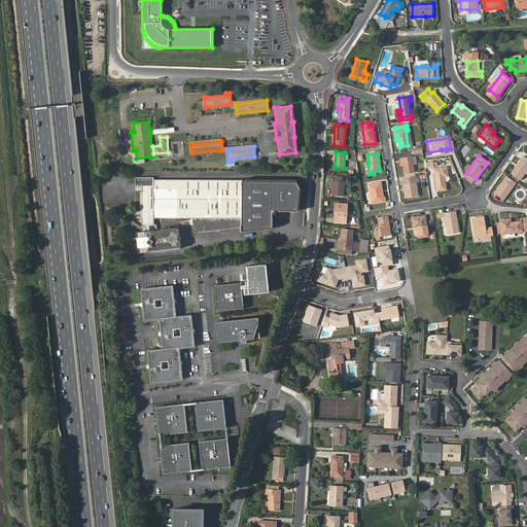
[(402,159),(403,166),(405,174),(415,173),(412,156),(402,159)]
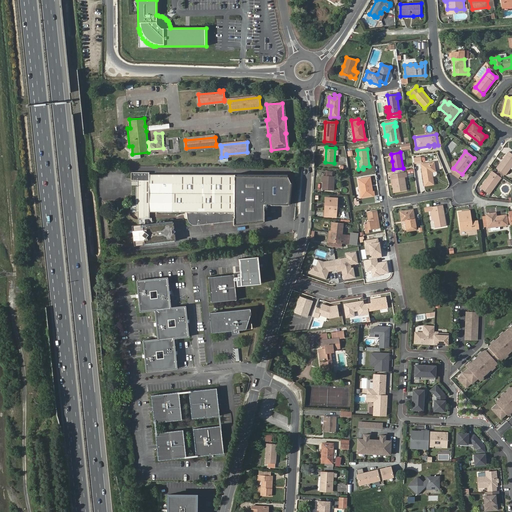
[(497,168),(499,169),(505,174),(506,174),(510,168),(511,165),(511,154),(508,152),(497,168)]
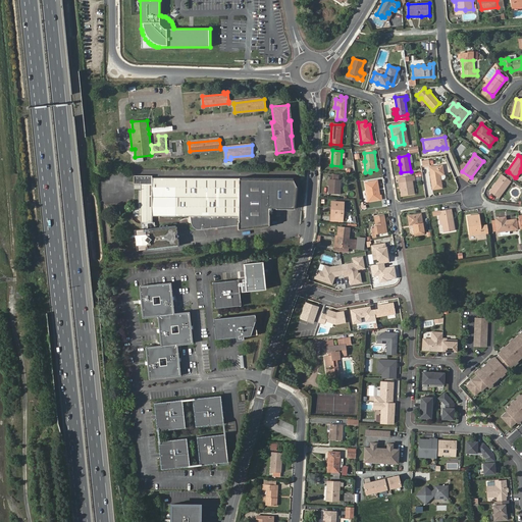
[(429,167),(433,190),(442,188),(440,175),(444,174),(442,165),(429,167)]
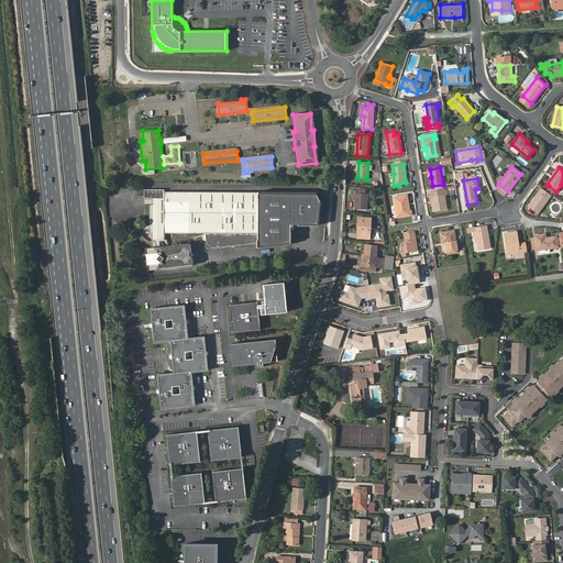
[(496,187),(497,191),(504,197),(508,191),(498,185),(496,187)]
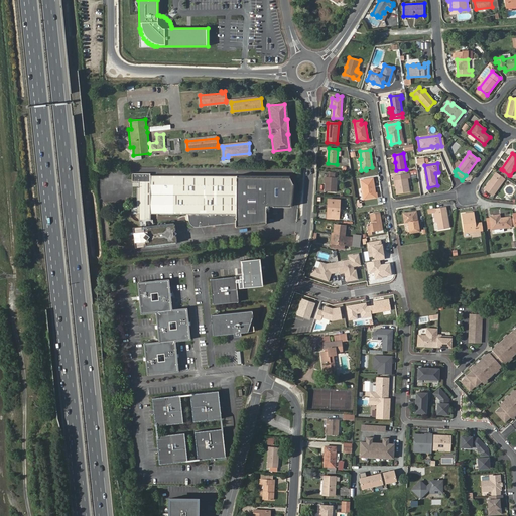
[(291,204),(292,191),(293,185),(289,177),(289,175),(237,175),(237,176),(150,175),(150,173),(133,173),(132,181),(139,181),(139,206),(135,206),(134,206),(133,207),(132,209),(132,214),(139,214),(139,220),(140,220),(140,227),(133,227),(136,248),(176,243),(173,223),(153,225),(152,220),(151,220),(151,213),(188,214),(188,220),(189,222),(190,224),(191,225),(194,226),(195,227),(197,227),(235,223),(235,228),(254,226),(264,225),(264,222),(264,221),(263,221),(263,214),(263,213),(264,213),(266,213),(266,210),(266,207),(267,206),(276,206),(276,203),(277,203),(288,203),(288,204),(291,204)]
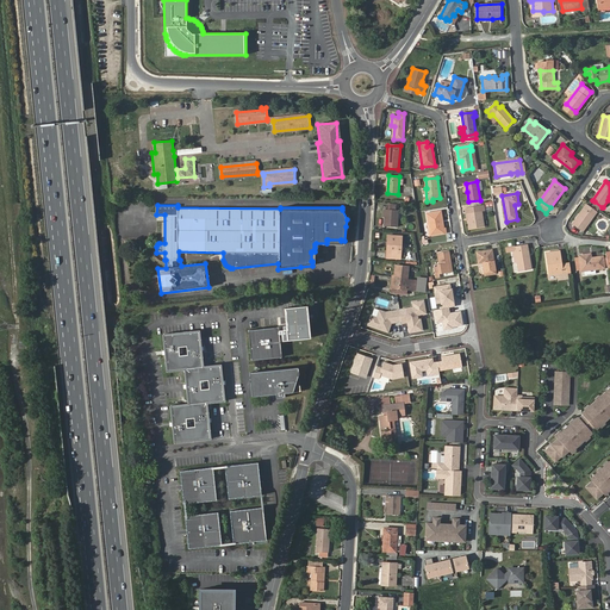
[(471,213),(467,213),(470,229),(484,226),(481,211),(485,211),(484,205),(470,207),(471,213)]
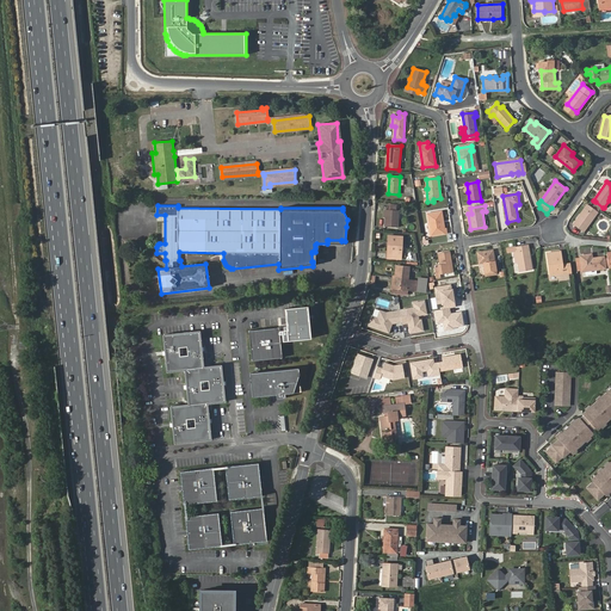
[(597,213),(592,209),(587,205),(584,209),(586,210),(580,218),(579,217),(574,223),(584,232),(597,213)]
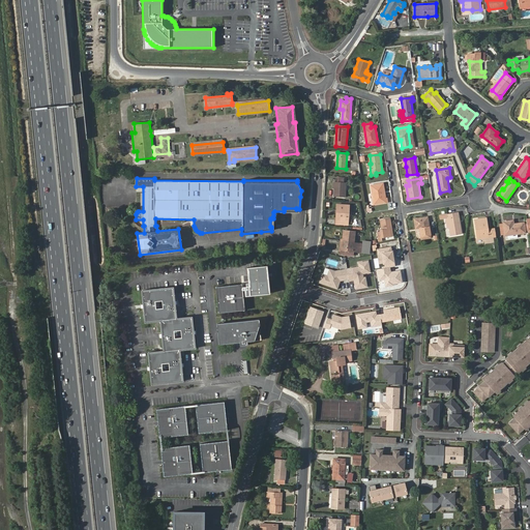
[(334,182),(334,189),(333,197),(345,198),(346,183),(344,183),(337,182),(334,182)]
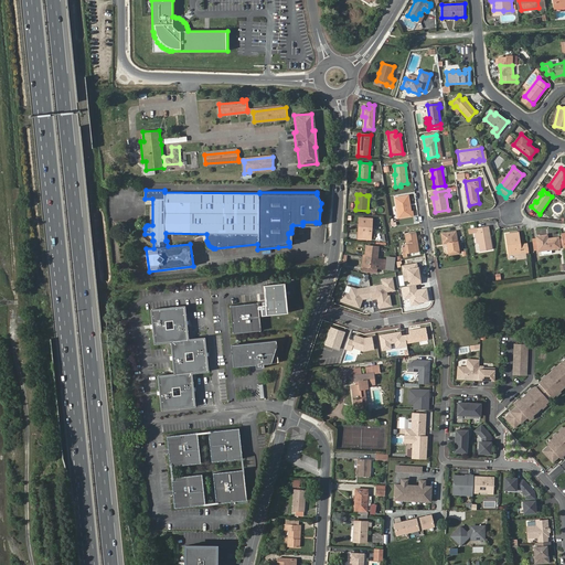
[(397,208),(400,217),(413,215),(413,211),(411,212),(408,195),(396,198),(397,208)]
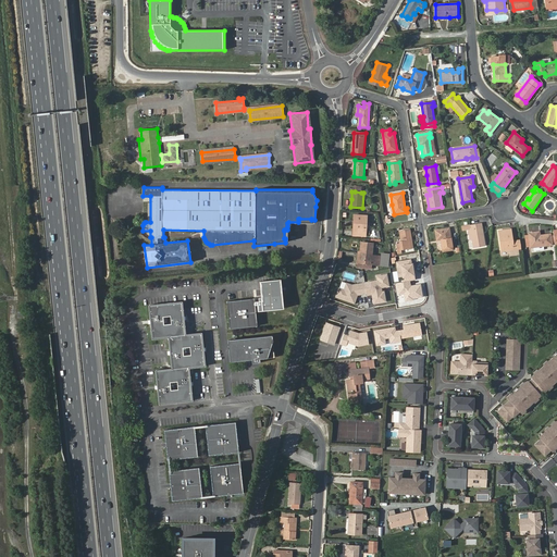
[(355,215),(354,221),(357,221),(356,231),(366,232),(367,217),(355,215)]
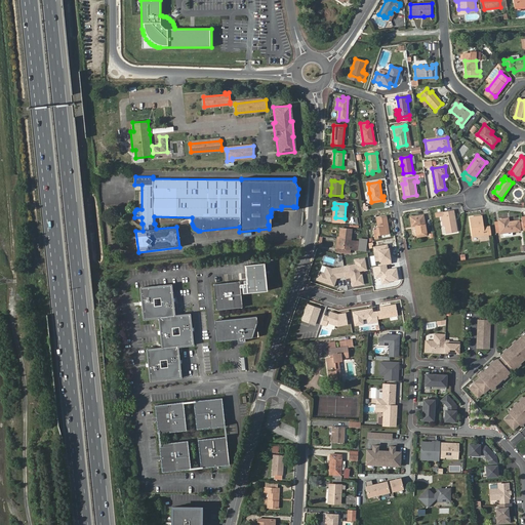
[(336,208),(333,208),(332,221),(345,223),(345,218),(335,217),(336,208)]
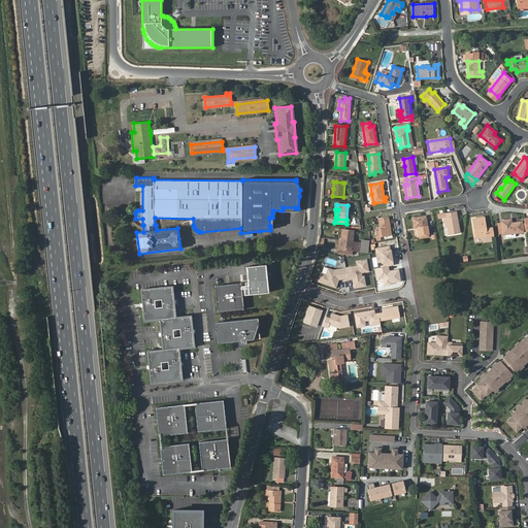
[(447,218),(448,227),(449,234),(460,232),(456,211),(437,215),(438,219),(444,218),(447,218)]
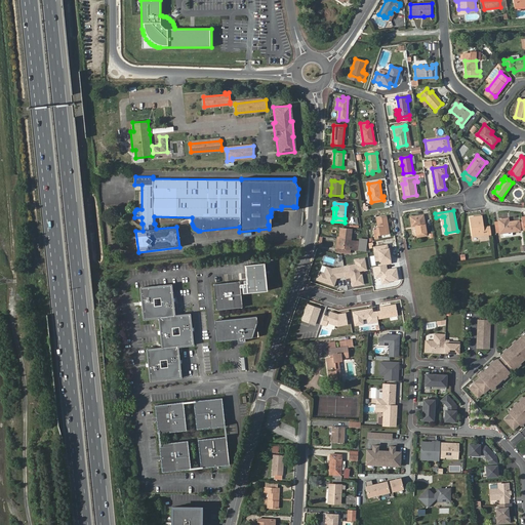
[(410,217),(412,227),(416,226),(418,237),(427,235),(423,215),(410,217)]
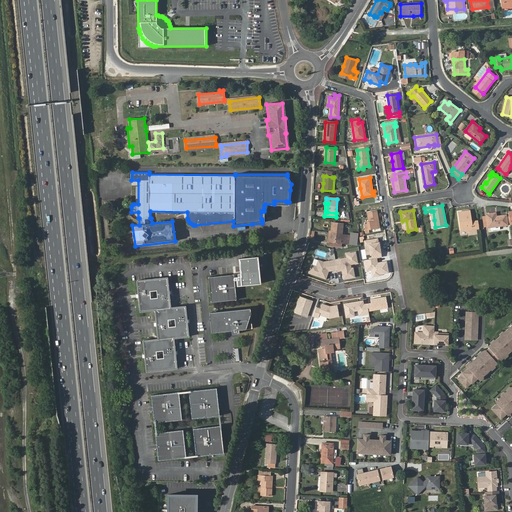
[(376,220),(379,220),(377,211),(368,212),(369,221),(367,222),(367,224),(364,224),(365,233),(369,232),(369,230),(377,228),(376,220)]
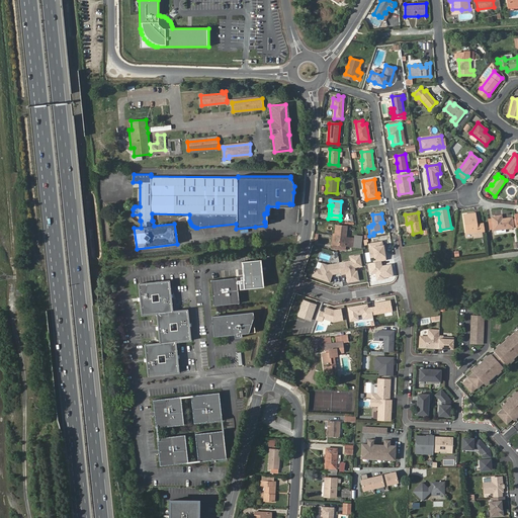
[(469,233),(485,231),(484,224),(477,225),(475,213),(464,214),(465,227),(468,226),(469,233)]
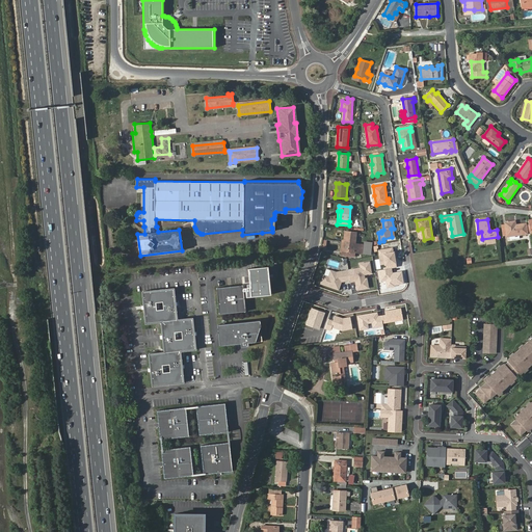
[(506,222),(506,225),(507,235),(507,236),(527,233),(527,232),(526,225),(526,223),(515,224),(515,221),(506,222)]
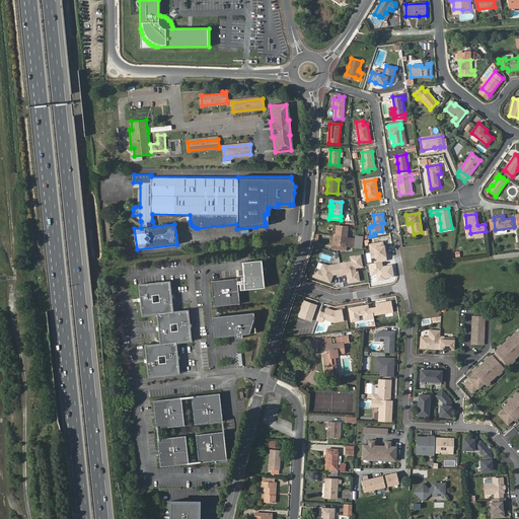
[(337,226),(336,235),(336,242),(346,243),(346,245),(353,246),(354,239),(347,238),(348,227),(337,226)]
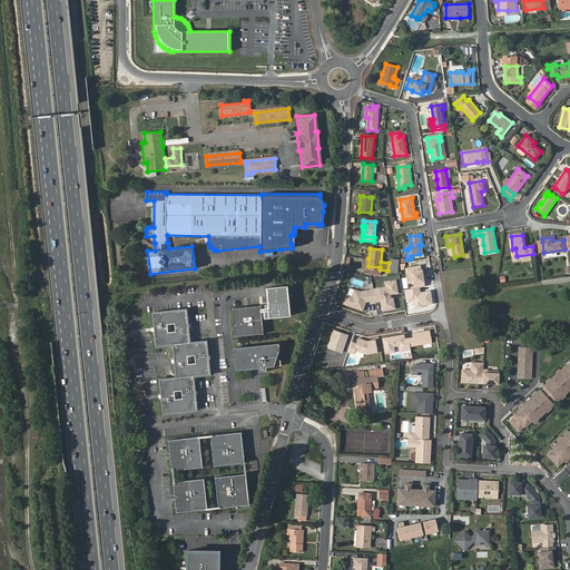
[(369,266),(369,258),(366,257),(365,268),(380,269),(380,267),(369,266)]
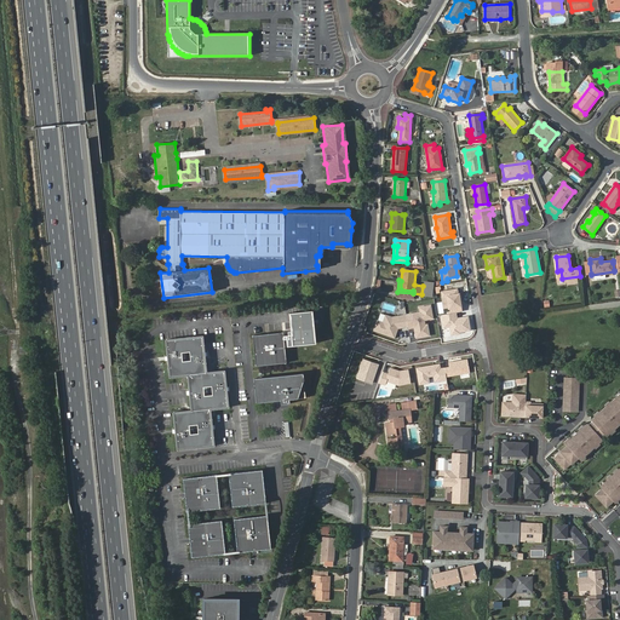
[(458,288),(441,291),(445,315),(441,316),(443,329),(449,328),(451,334),(471,331),(469,316),(457,317),(455,313),(461,311),(458,288)]
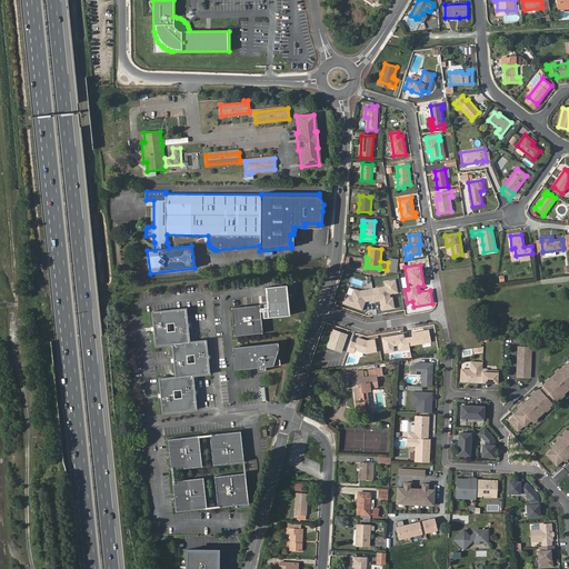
[(385,287),(372,289),(373,299),(375,301),(380,301),(381,310),(395,308),(392,297),(390,297),(390,293),(398,292),(396,279),(383,281),(385,287)]
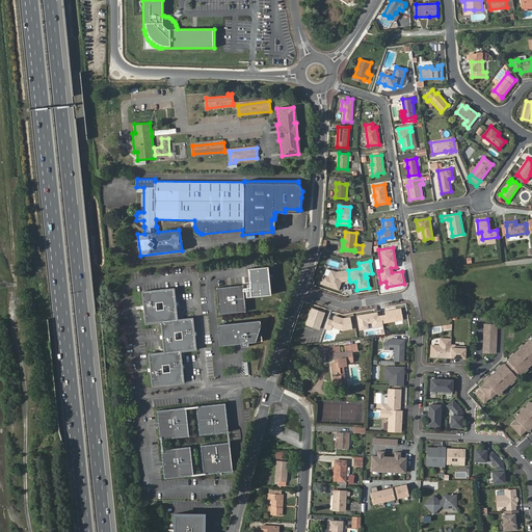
[(269,266),(248,268),(249,287),(246,287),(247,297),(272,295),(269,266)]
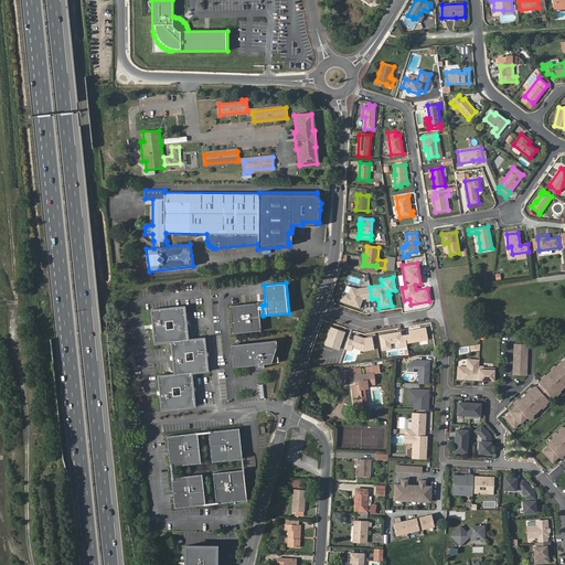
[(349,294),(343,291),(341,300),(360,307),(362,298),(371,297),(370,287),(356,288),(351,287),(349,294)]
